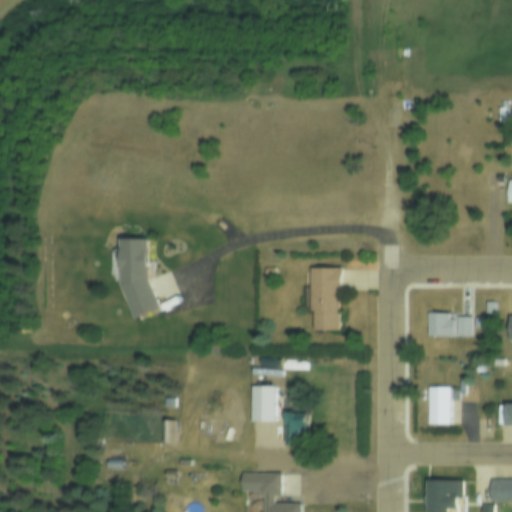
[(495,109),(507,109),(507,124),(495,124),(495,109)]
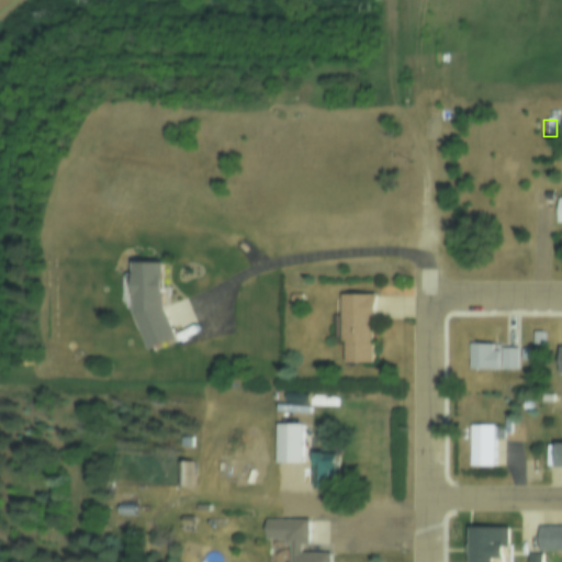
[(131,262),(159,262),(159,303),(177,338),(147,352),(131,318),(131,262)]
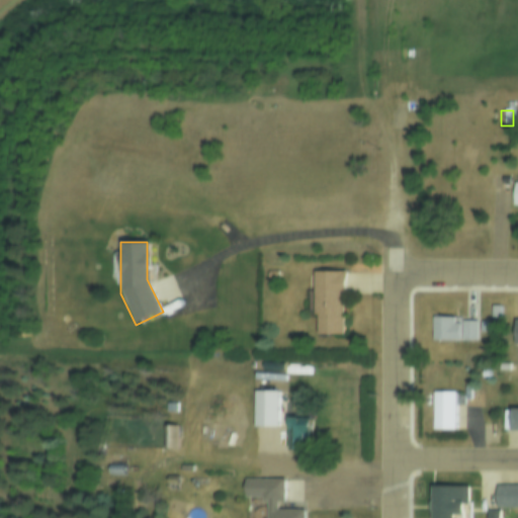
[(312,272),(341,272),(342,335),(315,335),(315,317),(312,317),(312,272)]
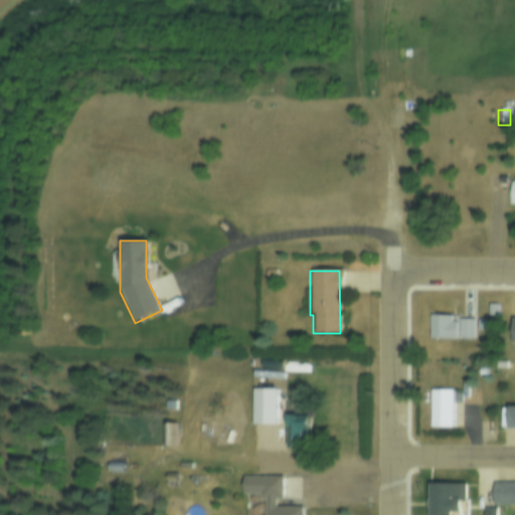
[(487,304),(496,303),(496,316),(487,316),(487,304)]
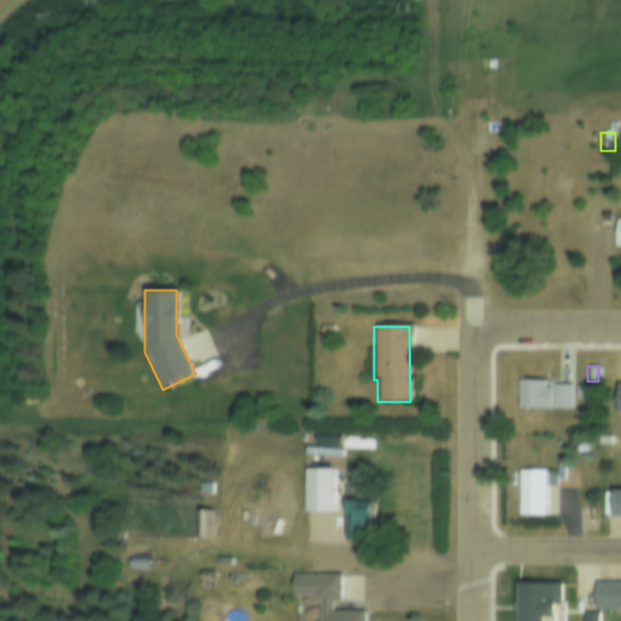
[(517,380),(543,380),(543,388),(550,388),(550,408),(517,408),(517,380)]
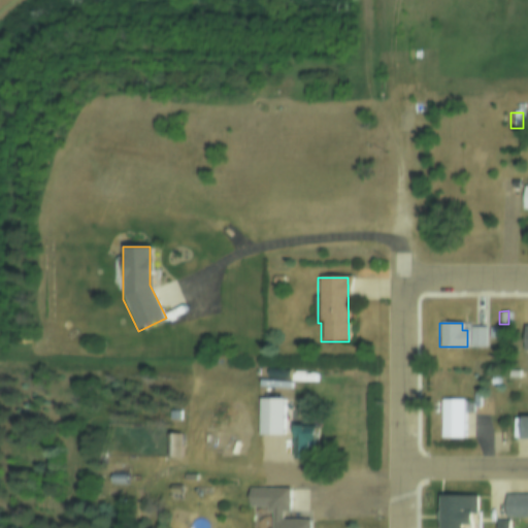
[(470,334),(479,334),(479,344),(470,344),(470,334)]
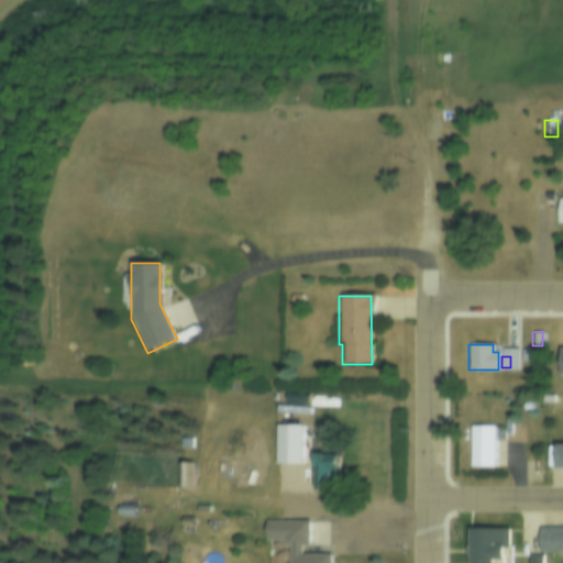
[(300,426),(300,466),(275,466),(274,426),(300,426)]
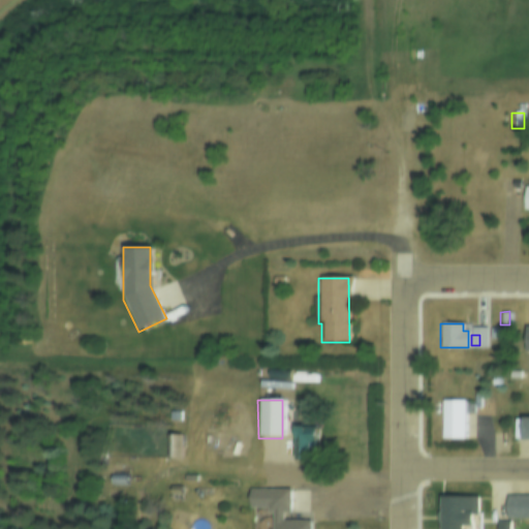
[(440,400),(463,400),(463,438),(440,438),(440,400)]
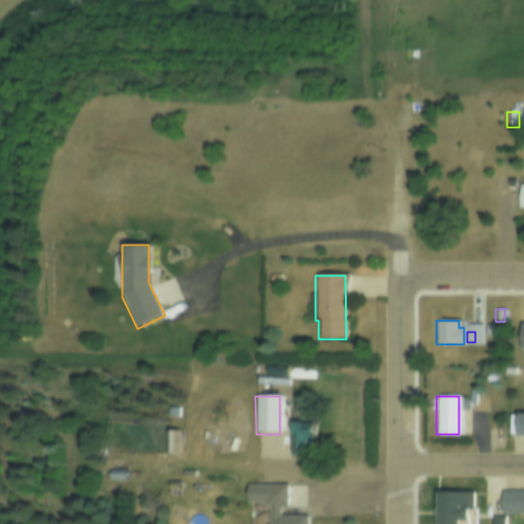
[(291,424),(312,424),(312,449),(304,449),(304,461),(291,462),(291,424)]
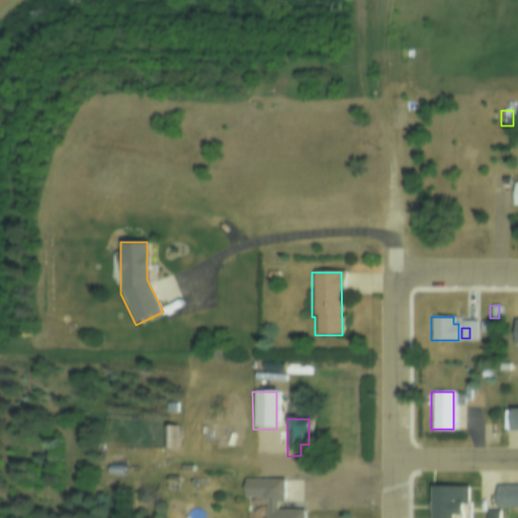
[(162,427),(175,427),(175,451),(162,451),(162,427)]
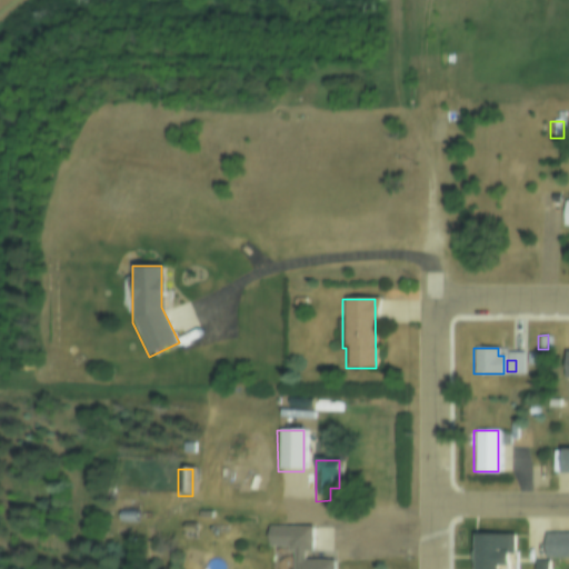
[(266,525),(310,523),(310,551),(303,551),(303,559),(332,559),(332,568),(291,568),(291,552),(285,552),(285,545),(266,545),(266,525)]
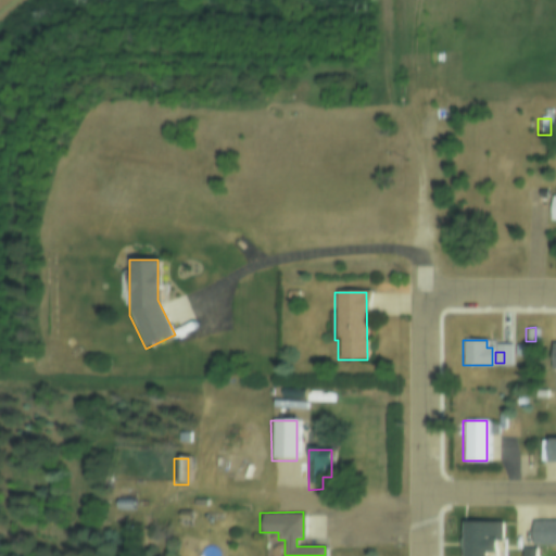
[(531,518),(555,518),(555,543),(531,543),(531,518)]
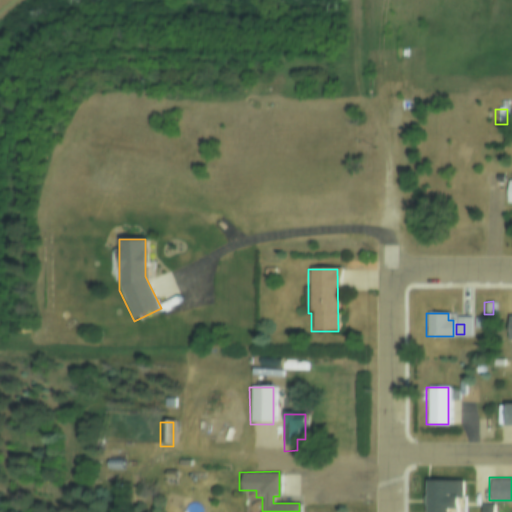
[(426,511),(426,480),(460,480),(460,497),(455,497),(455,509),(449,509),(449,511),(426,511)]
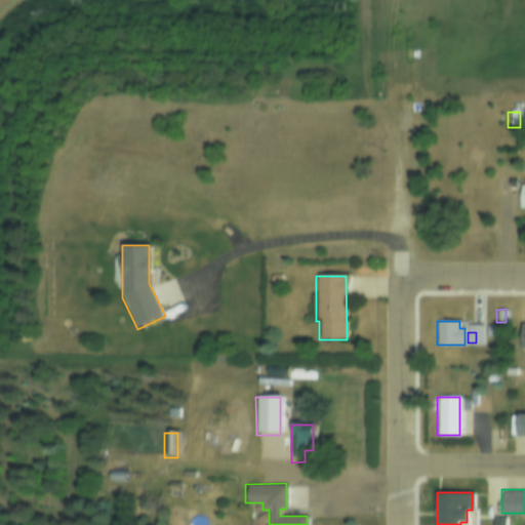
[(492,524),(492,515),(503,515),(503,524),(492,524)]
